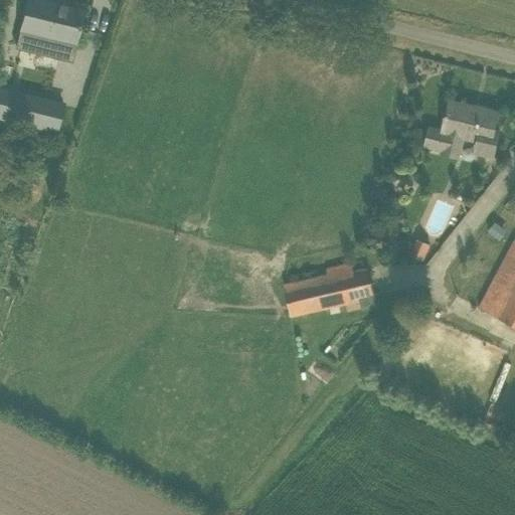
[(36,0),(27,0),(15,49),(31,53),(70,63),(83,11),(36,0)]
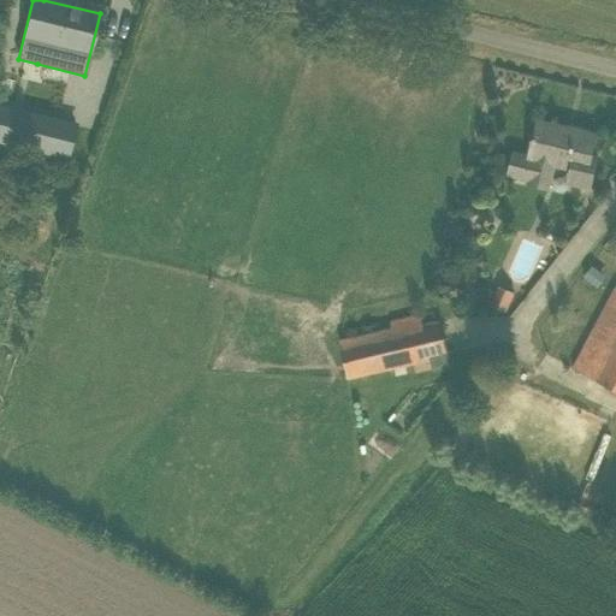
[(21,108),(12,144),(69,158),(77,122),(21,108)]
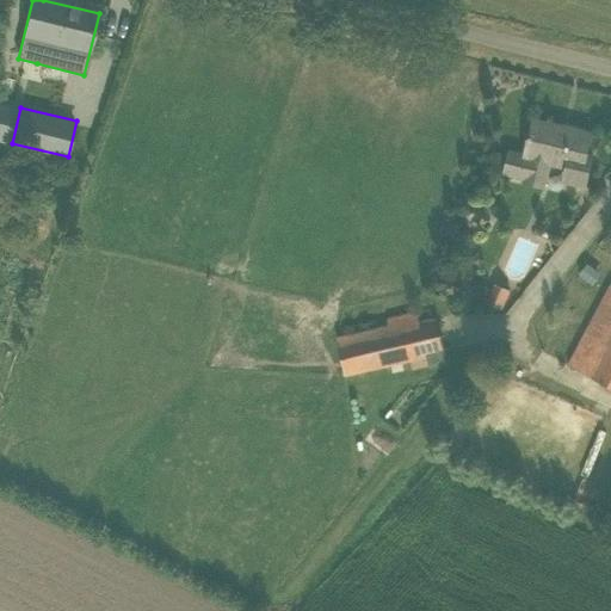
[(593,156),(586,155),(591,135),(590,134),(588,137),(571,134),(572,130),(534,121),(524,155),(508,152),(503,173),(524,179),(523,183),(542,187),(549,164),(566,168),(563,176),(568,183),(585,186),(593,156)]
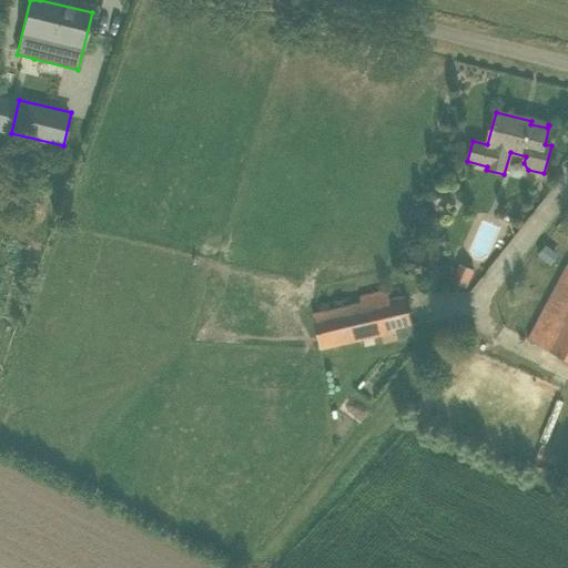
[(467,287),(474,271),(459,264),(452,281),(467,287)]
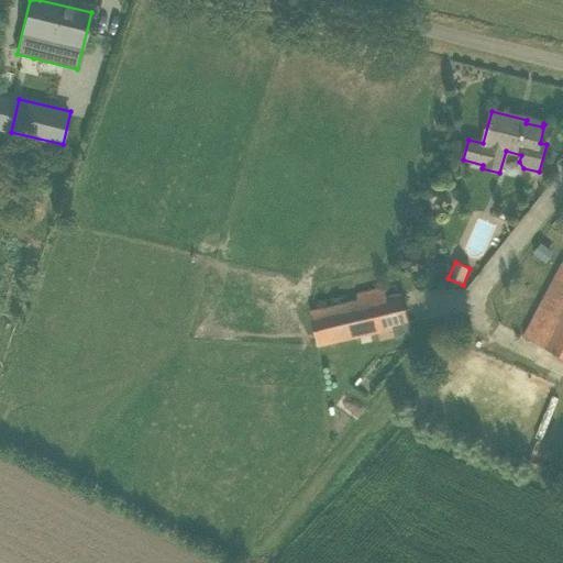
[(562,357),(562,262),(522,337),(562,357)]
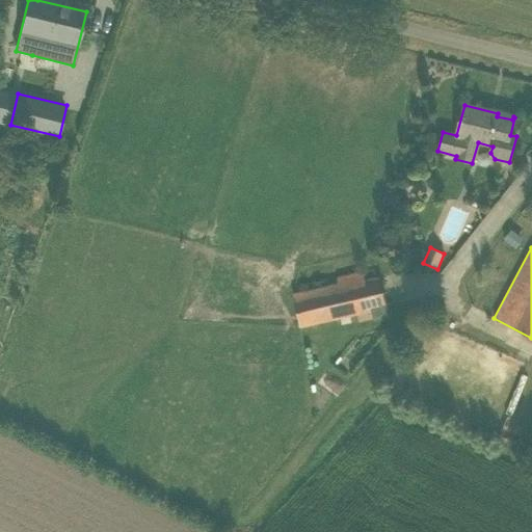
[(339,283),(294,293),(301,327),(356,315),(358,322),(389,316),(388,308),(390,307),(382,276),(367,280),(365,269),(337,275),(339,283)]
